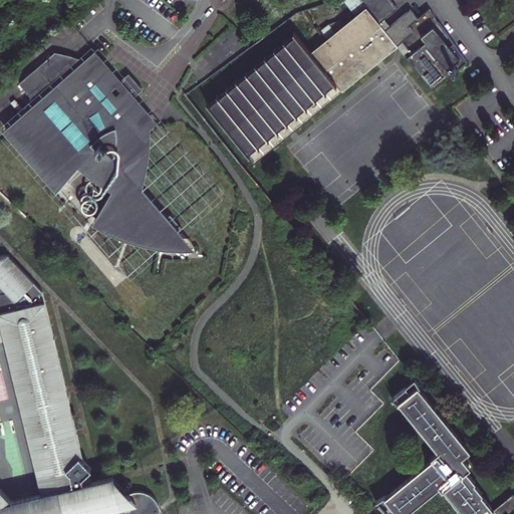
[(359,0),(366,7),(378,23),(384,18),(398,8),(391,0),(359,0)]
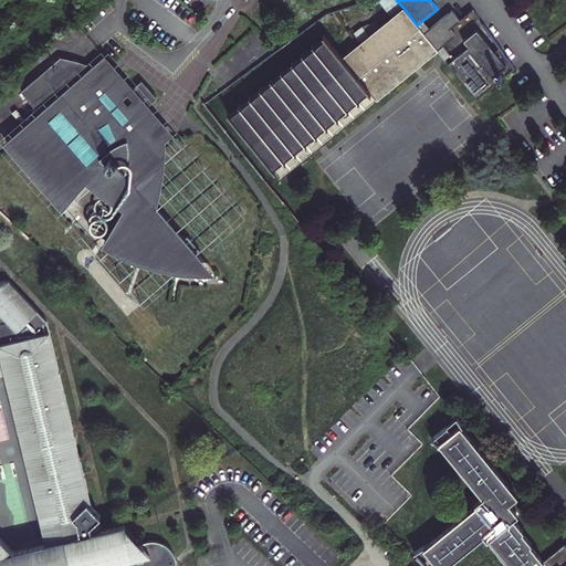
[(417,25),(404,8),(344,58),(325,34),(323,35),(326,39),(233,114),(230,112),(229,113),(282,178),(438,50),(423,33),(417,25)]
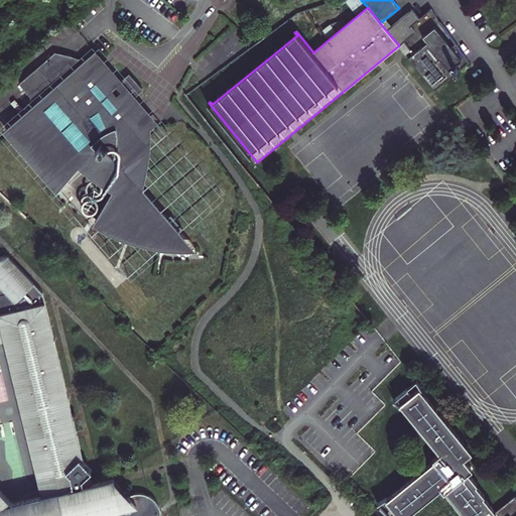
[(392,25),(386,30),(399,45),(415,32),(410,26),(419,18),(412,9),(392,25)]
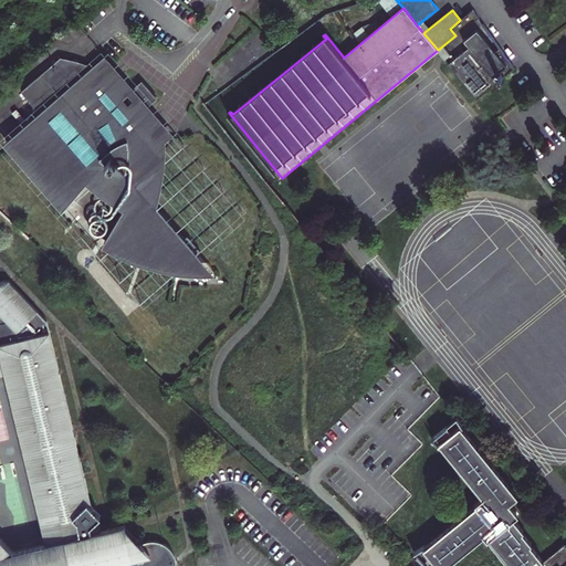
[(423,20),(417,25),(423,33),(430,28),(423,20)]
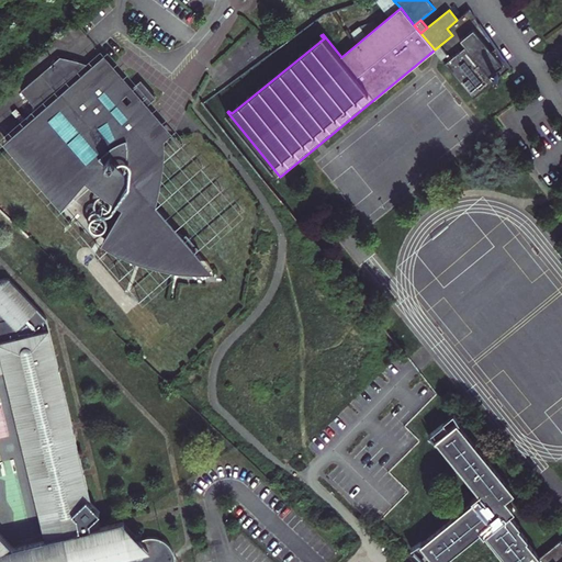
[(459,40),(464,45),(445,62),(473,97),(510,66),(496,46),(492,49),(473,27),(459,40)]
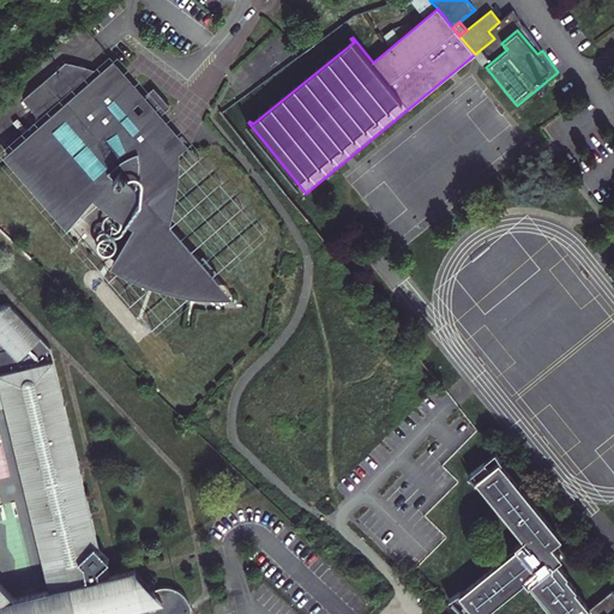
[(113,56),(98,68),(106,72),(113,76),(121,79),(128,84),(134,88),(143,94),(144,92),(113,56)]
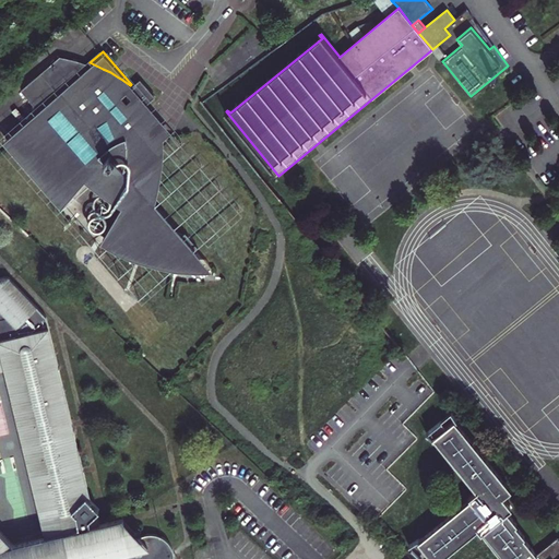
[(20,88),(38,108),(6,137),(6,138),(7,139),(8,140),(8,141),(9,142),(10,143),(11,144),(12,145),(12,146),(13,147),(14,149),(15,150),(16,151),(16,152),(18,153),(19,154),(20,155),(21,156),(21,157),(22,158),(23,158),(23,159),(24,161),(25,162),(26,163),(27,164),(27,165),(28,165),(30,166),(30,167),(31,167),(31,168),(32,169),(33,170),(34,171),(35,171),(35,173),(36,174),(37,175),(38,176),(39,177),(40,178),(42,179),(43,180),(44,181),(44,182),(45,182),(46,183),(46,185),(47,185),(48,186),(48,187),(49,187),(50,188),(50,189),(51,189),(52,190),(54,191),(55,192),(56,193),(57,194),(58,195),(59,195),(59,197),(60,198),(61,198),(61,199),(62,199),(63,200),(63,201),(64,201),(66,202),(88,175),(123,199),(104,234),(104,235),(105,235),(106,236),(107,236),(107,237),(108,237),(109,238),(110,238),(111,239),(113,240),(114,240),(115,241),(116,241),(117,242),(118,242),(118,244),(119,244),(120,244),(121,245),(122,246),(123,246),(125,246),(126,247),(127,247),(128,248),(129,248),(129,249),(130,249),(131,249),(132,250),(133,250),(134,251),(135,251),(137,251),(137,252),(138,252),(139,252),(140,252),(141,253),(142,253),(143,254),(144,254),(145,254),(146,256),(147,256),(149,256),(150,257),(151,257),(152,257),(153,258),(154,258),(155,258),(156,259),(157,259),(158,259),(159,259),(161,259),(161,260),(162,260),(163,260),(164,260),(165,260),(166,260),(167,261),(168,261),(169,261),(170,261),(171,262),(173,262),(174,262),(175,262),(176,262),(177,262),(178,263),(179,263),(180,263),(197,249),(194,246),(198,244),(186,229),(182,233),(155,201),(149,193),(149,190),(150,187),(151,181),(152,176),(152,173),(153,167),(153,162),(154,157),(154,152),(154,146),(154,142),(154,137),(161,130),(152,123),(151,118),(150,115),(147,110),(146,106),(144,103),(146,102),(155,94),(140,76),(131,84),(130,85),(122,80),(117,76),(110,72),(103,69),(96,66),(90,62),(81,59),(59,54),(20,88)]
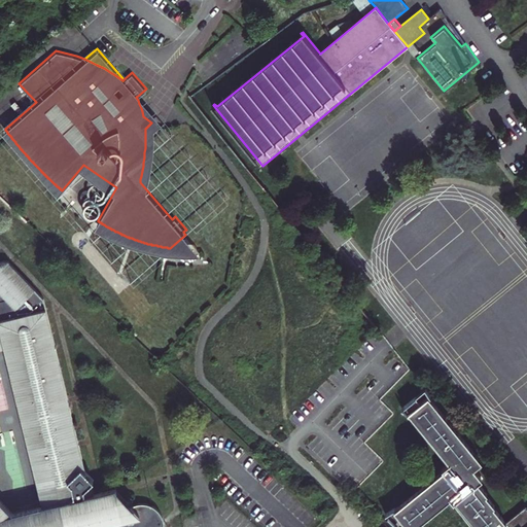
[(154,138),(166,128),(138,96),(136,97),(138,100),(139,104),(141,108),(142,111),(143,116),(151,123),(145,129),(145,134),(145,138),(145,143),(145,148),(144,152),(144,157),(143,163),(143,166),(142,171),(141,176),(140,179),(140,182),(146,189),(152,161),(154,138)]
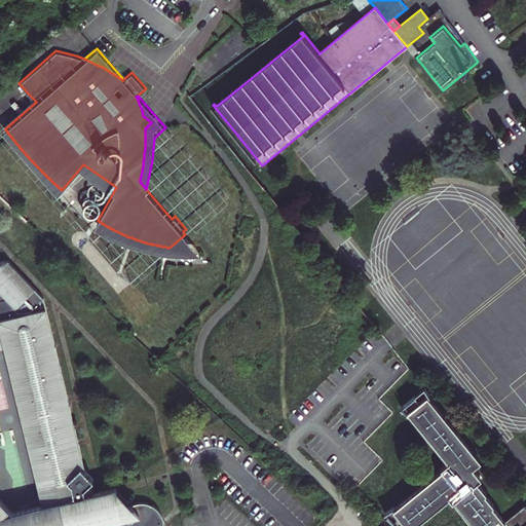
[(5,128),(1,133),(1,134),(13,149),(25,161),(46,184),(58,194),(62,190),(61,189),(60,189),(60,188),(59,187),(58,187),(58,186),(57,186),(55,185),(55,184),(54,184),(53,183),(52,182),(51,181),(50,180),(49,179),(48,178),(47,178),(47,177),(46,176),(45,176),(45,175),(44,174),(43,174),(43,173),(42,172),(41,172),(41,171),(40,170),(39,168),(38,167),(37,166),(36,165),(35,164),(34,163),(33,162),(33,161),(32,161),(31,160),(30,159),(29,158),(29,157),(28,157),(28,156),(27,155),(26,155),(26,154),(25,153),(24,152),(23,151),(22,150),(22,149),(21,149),(20,148),(20,147),(19,146),(17,145),(16,144),(15,143),(15,142),(14,141),(13,140),(12,139),(11,138),(11,137),(10,136),(9,135),(8,134),(7,133),(7,132),(6,130),(5,129),(5,128)]
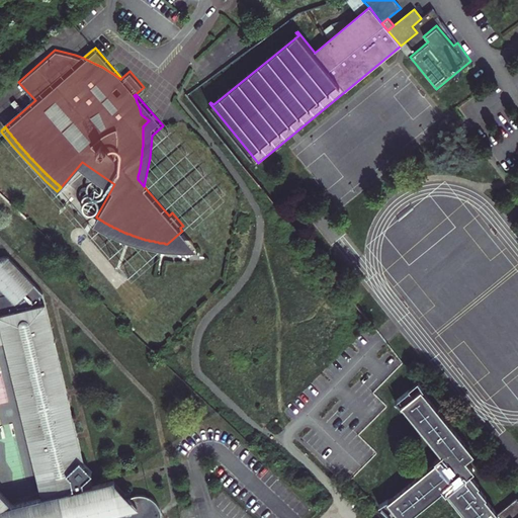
[(197,248),(182,231),(167,244),(166,244),(165,244),(164,243),(163,243),(162,243),(161,243),(160,243),(159,243),(158,242),(157,242),(156,242),(155,242),(154,241),(153,241),(152,241),(151,241),(150,241),(149,241),(149,240),(148,240),(147,240),(146,240),(145,240),(144,239),(143,239),(142,239),(141,238),(140,238),(139,238),(138,237),(137,237),(136,237),(135,236),(134,236),(133,236),(132,235),(131,235),(130,234),(128,234),(127,234),(126,234),(126,233),(125,233),(124,233),(123,232),(122,232),(121,231),(120,231),(119,231),(119,230),(118,230),(117,229),(116,229),(115,228),(114,228),(113,228),(112,227),(111,226),(110,226),(109,226),(109,225),(108,225),(107,224),(106,224),(105,223),(104,223),(103,222),(102,221),(101,221),(100,220),(99,220),(99,219),(98,219),(97,218),(96,218),(96,217),(93,222),(100,227),(114,234),(123,237),(133,240),(155,246),(175,248),(187,249),(197,248)]
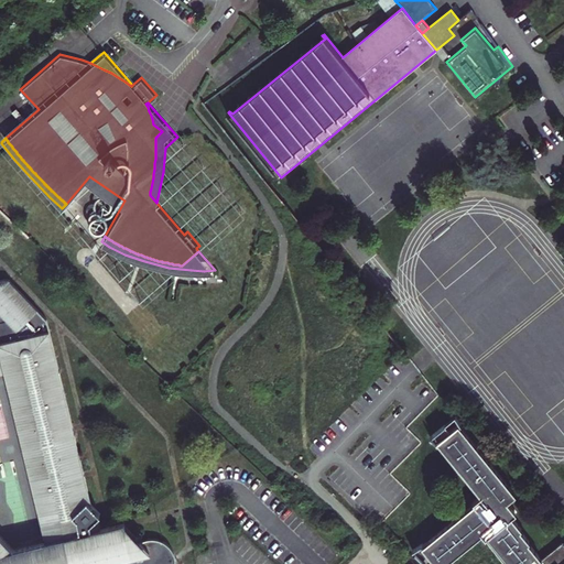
[(0,563),(63,563),(62,555),(78,552),(76,540),(95,534),(94,531),(97,530),(95,519),(97,517),(99,513),(91,506),(68,415),(45,321),(7,280),(2,280),(0,280),(0,315),(4,321),(0,322),(0,361),(1,366),(3,375),(23,455),(44,541),(44,544),(15,552),(12,549),(0,537),(0,535),(0,563)]
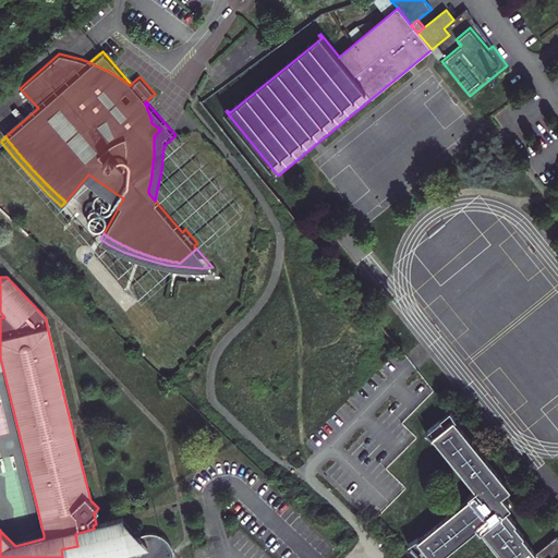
[(502,495),(510,489),(455,421),(434,438),(476,489),(468,497),(469,499),(417,541),(431,557),(437,557),(476,528),(480,532),(482,531),(504,557),(557,557),(553,548),(548,543),(536,553),(523,536),(524,535),(516,524),(517,522),(507,510),(511,506),(502,495)]
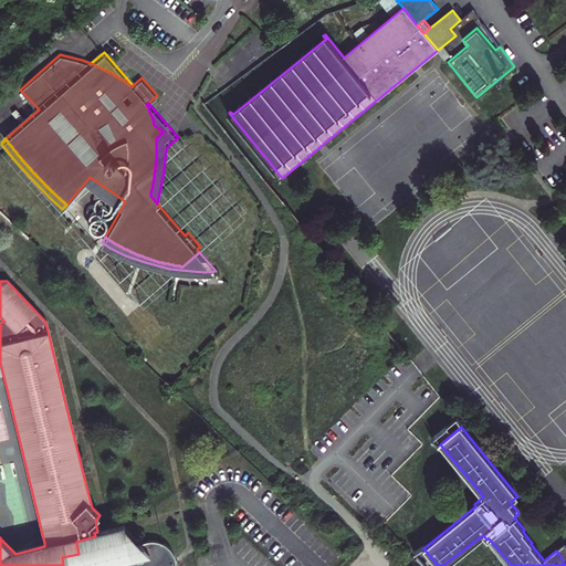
[(95,536),(98,536),(105,563),(129,557),(130,554),(132,552),(134,548),(136,546),(138,545),(140,543),(143,542),(124,523),(101,530),(97,519),(95,521),(97,532),(94,533),(95,536)]
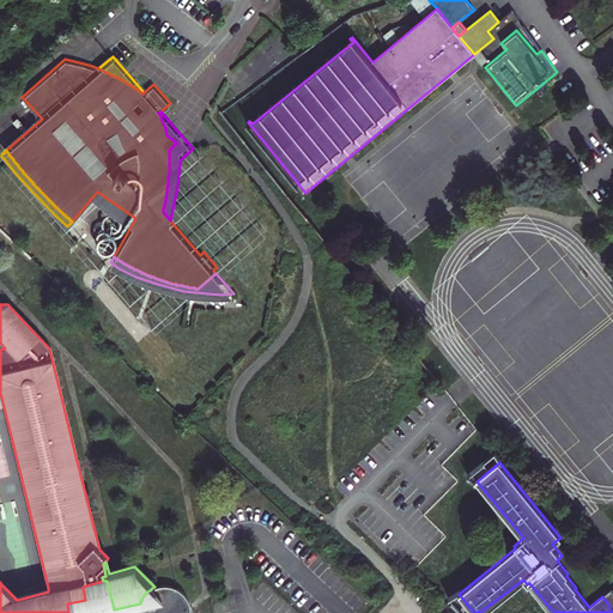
[(114,612),(114,610),(107,581),(103,581),(83,587),(85,600),(67,604),(68,612),(114,612)]
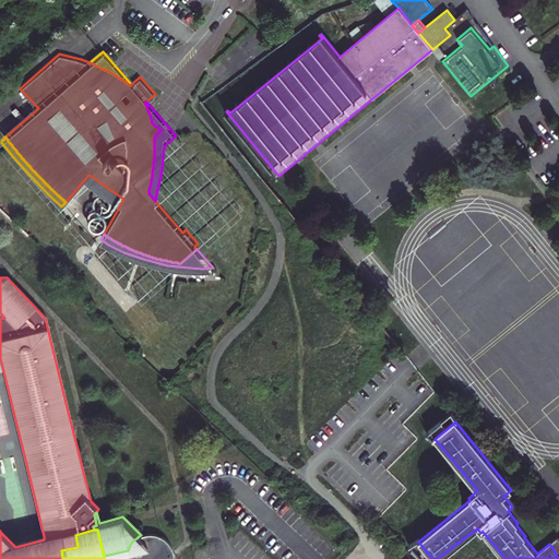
[(129,547),(128,550),(127,554),(127,557),(127,558),(165,558),(173,554),(171,550),(170,547),(169,544),(167,542),(165,539),(163,537),(159,536),(157,535),(154,534),(151,534),(147,534),(144,534),(142,535),(141,535),(139,536),(137,538),(134,539),(132,542),(130,545),(129,547)]
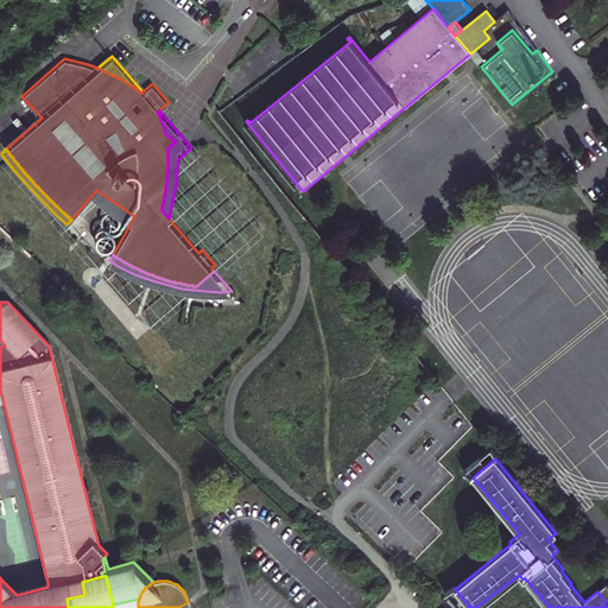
[(48,583),(13,591),(17,595),(48,587),(48,583)]
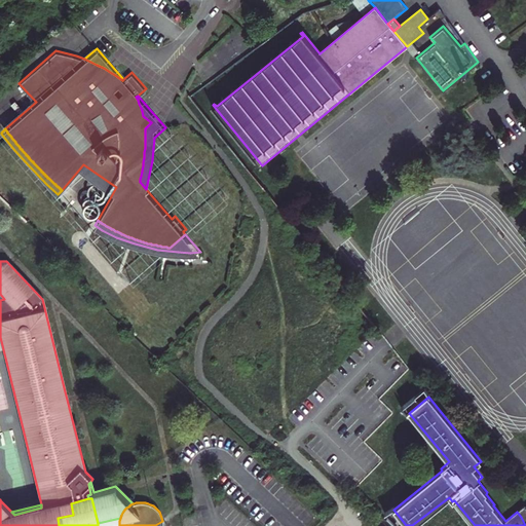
[(525,525),(525,506),(525,505),(517,512),(521,517),(525,525)]
